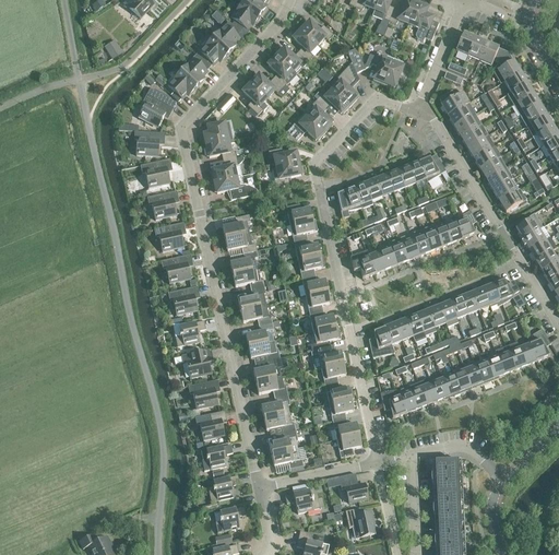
[(125,0),(129,4),(140,15),(154,0),(125,0)]
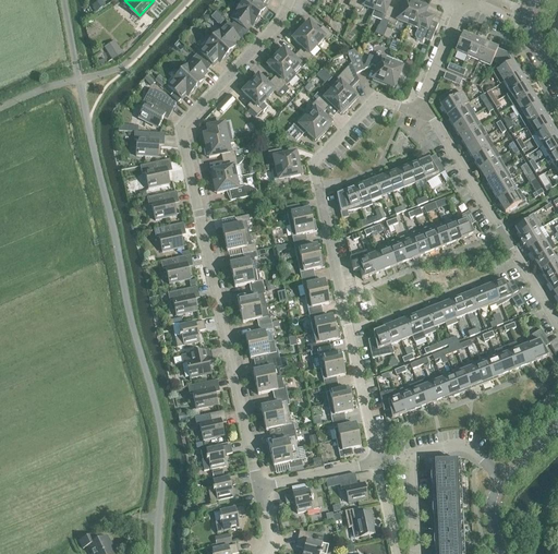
[(228,19),(237,26),(241,22),(246,26),(253,16),(255,19),(259,13),(242,0),(231,15),(228,19)]
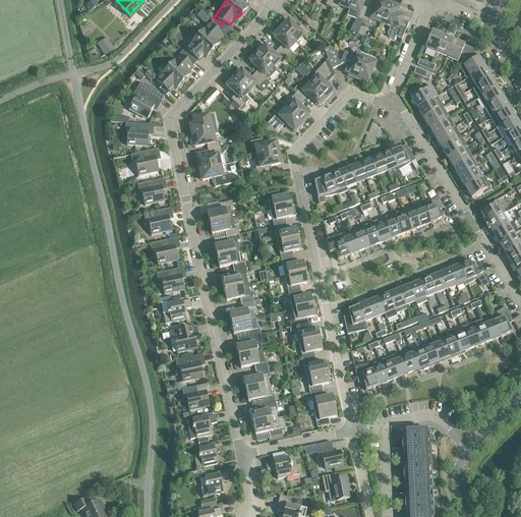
[(246,7),(244,5),(248,0),(226,0),(242,12),(246,7)]
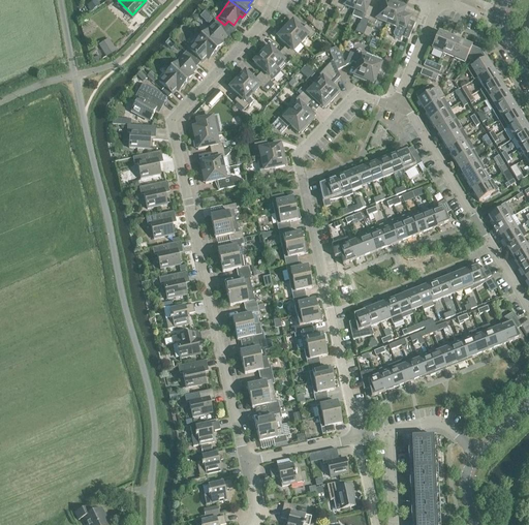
[(356,0),(354,6),(364,10),(362,14),(369,18),(373,5),(368,3),(369,0),(356,0)]
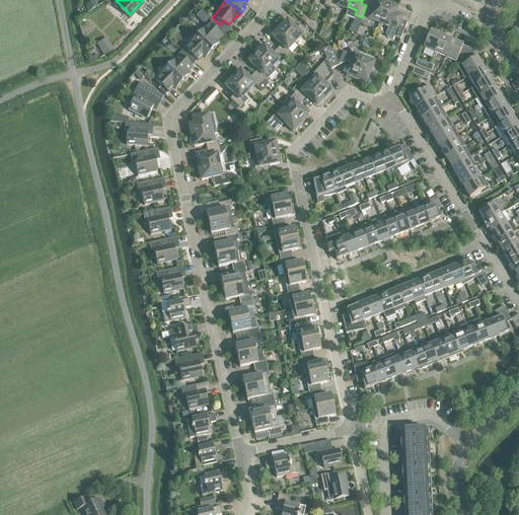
[(379,19),(387,0),(376,0),(372,8),(366,5),(362,17),(368,20),(369,15),(379,19)]
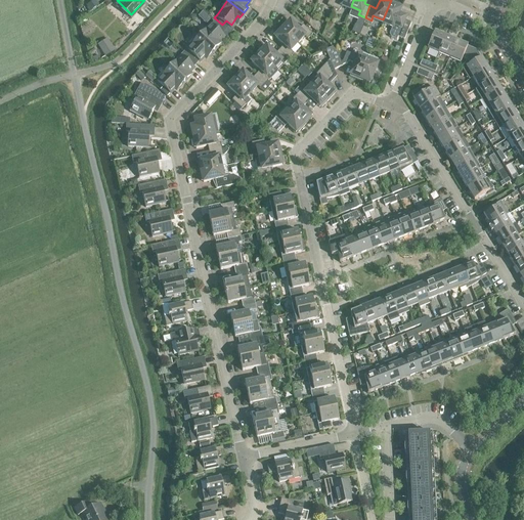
[(391,0),(383,19),(392,24),(389,31),(391,34),(396,37),(405,14),(398,11),(400,5),(399,4),(399,3),(393,0),(391,0)]
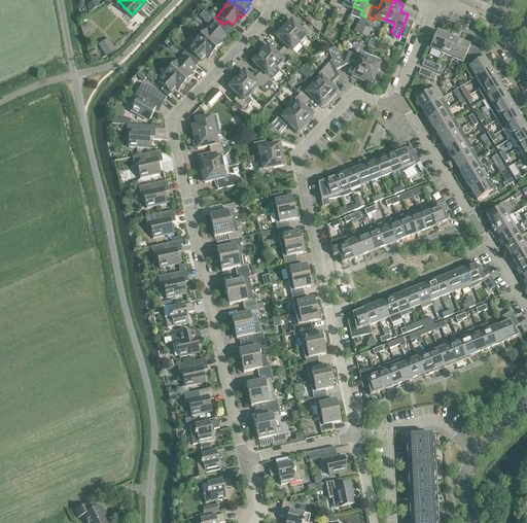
[(200,13),(208,21),(211,16),(203,9),(200,13)]
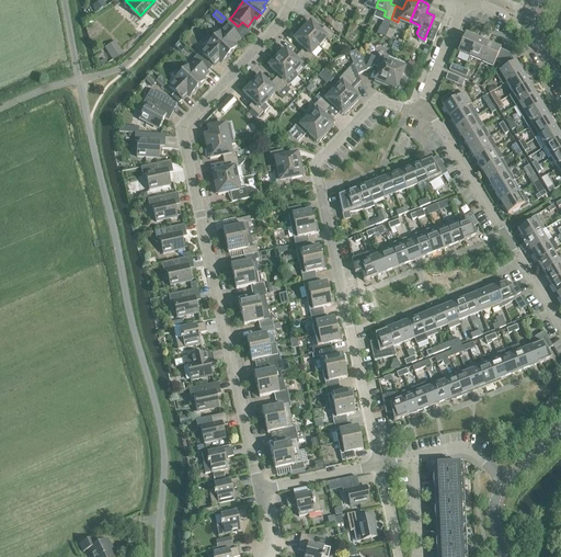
[(384,18),(379,26),(387,29),(388,24),(391,19),(384,15),(384,18)]
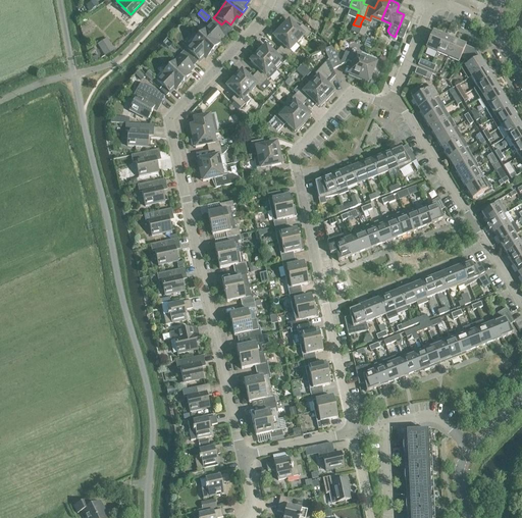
[(221,24),(213,17),(210,20),(198,34),(213,47),(217,43),(216,41),(223,33),(218,29),(221,24)]
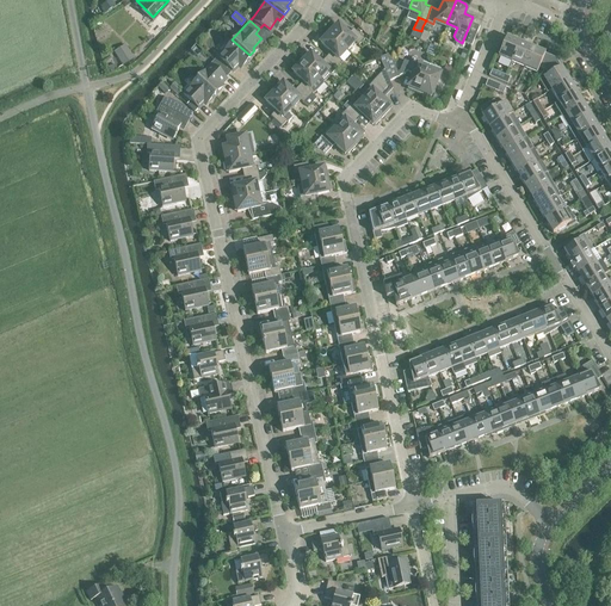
[(359,41),(364,35),(353,25),(349,30),(338,20),(337,22),(335,20),(328,29),(346,47),(355,37),(359,41)]
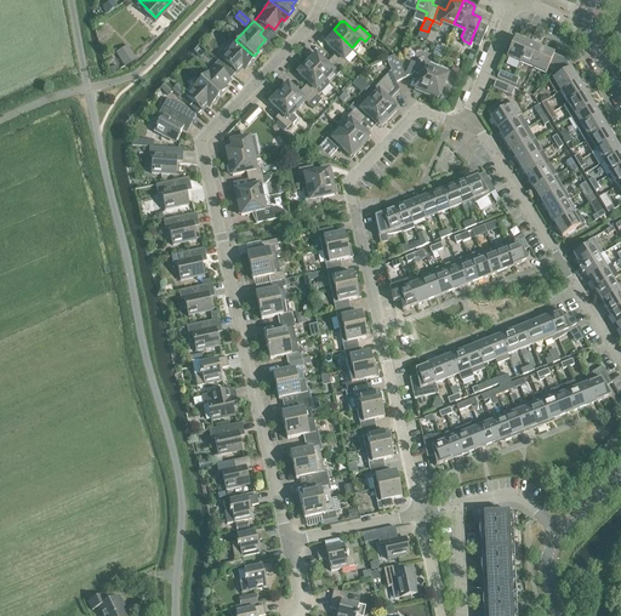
[(383,30),(377,26),(372,30),(379,35),(383,30)]
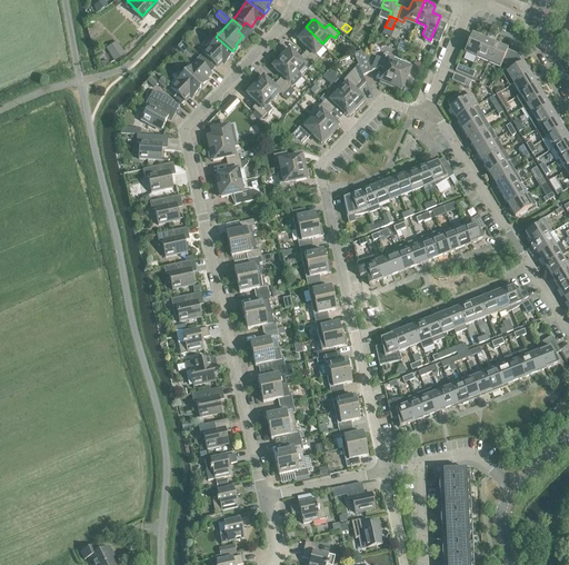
[(298,33),(300,35),(298,37),(308,46),(303,50),(313,60),(319,55),(315,51),(322,43),(306,27),(298,33)]
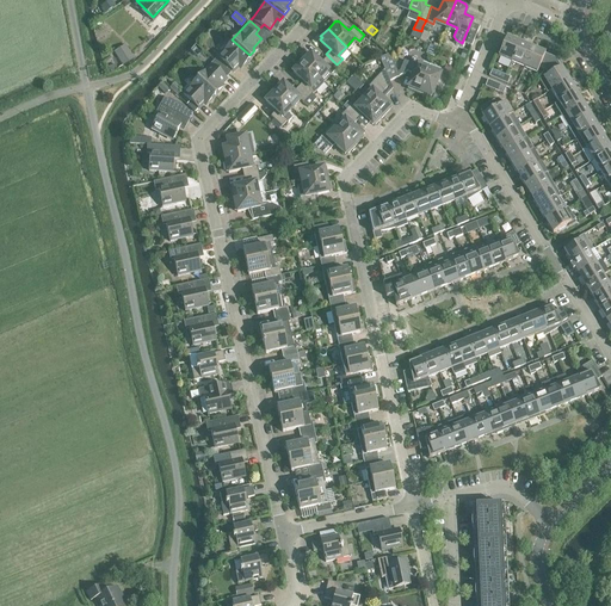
[(495,51),(511,57),(519,38),(518,38),(519,36),(511,32),(510,35),(506,33),(505,36),(503,35),(495,51)]
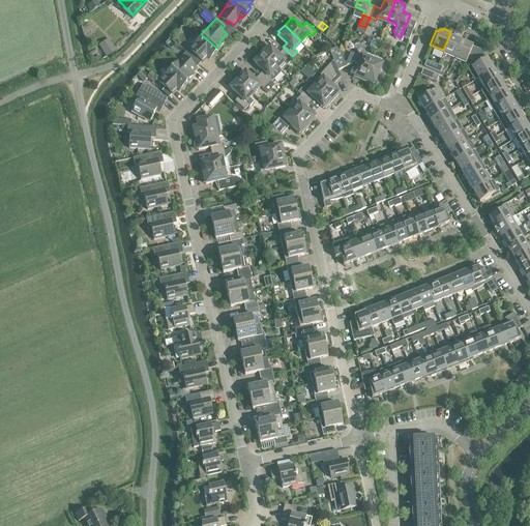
[(454,55),(462,38),(450,33),(443,50),(454,55)]
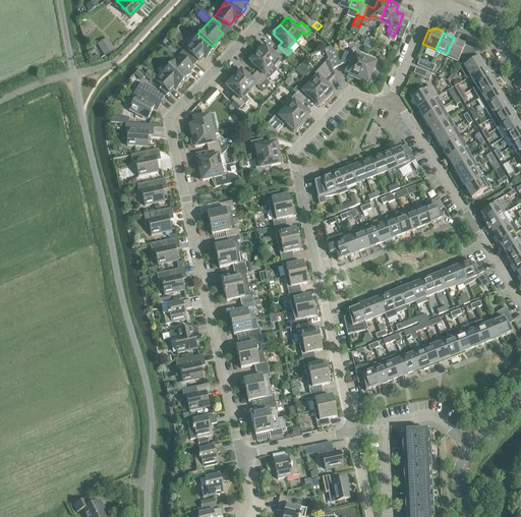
[(199,58),(207,50),(209,52),(213,47),(197,34),(186,46),(199,58)]
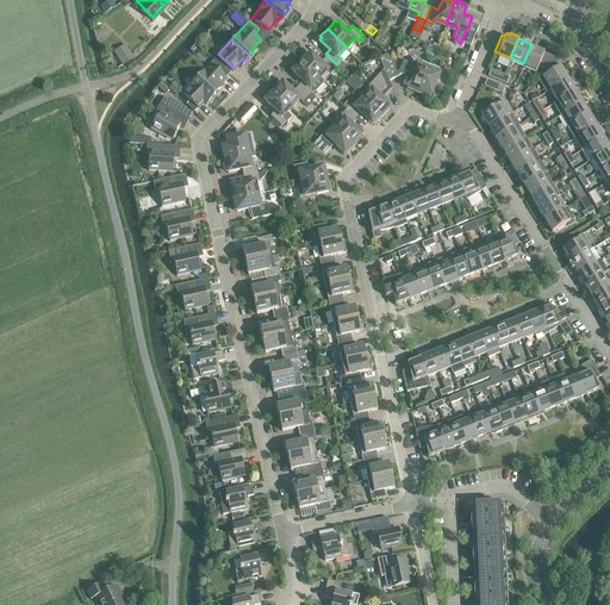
[(113,49),(122,62),(134,55),(125,42),(113,49)]
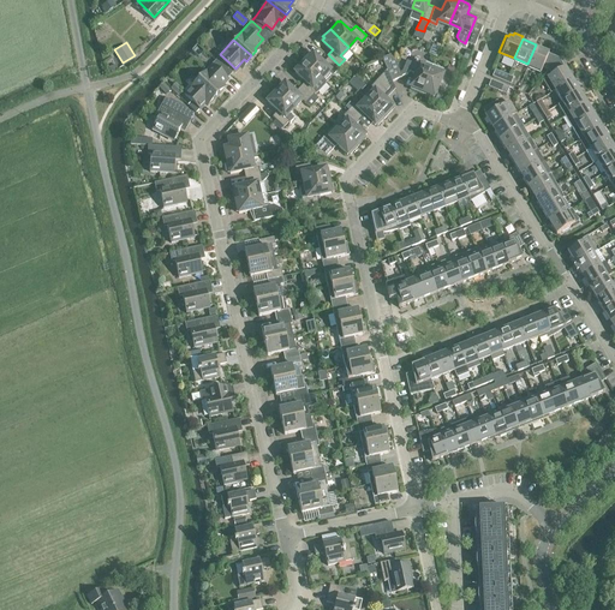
[(559,54),(549,49),(536,45),(527,64),(541,69),(543,64),(549,66),(559,54)]
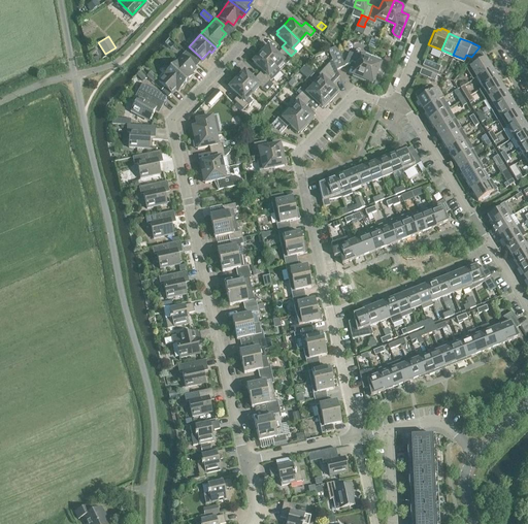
[(267,44),(266,42),(260,50),(275,65),(283,58),(286,61),(291,56),(282,46),(277,51),(268,42),(267,44)]
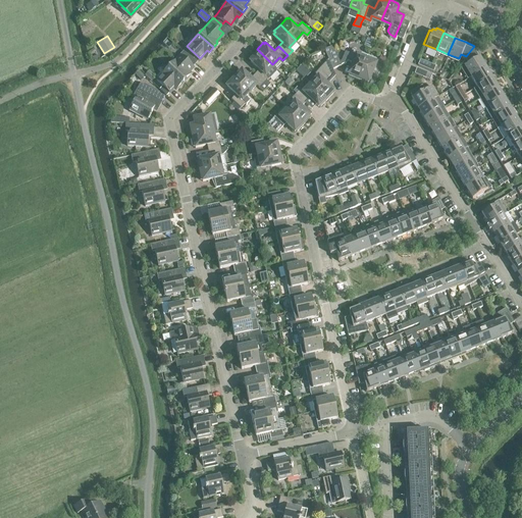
[(332,43),(324,46),(332,65),(342,62),(332,43)]
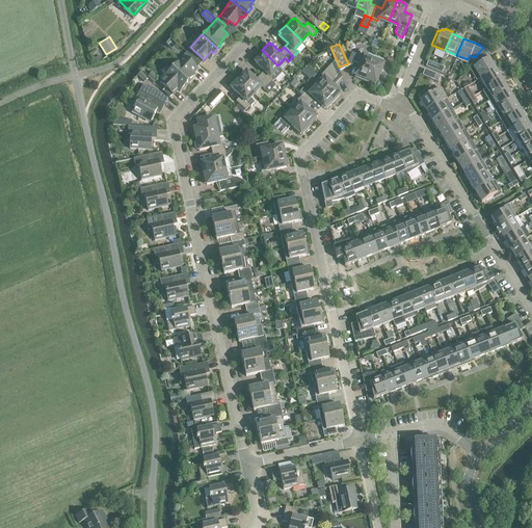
[(358,46),(353,58),(360,60),(354,72),(356,73),(355,74),(364,78),(373,57),(375,53),(365,49),(358,46)]
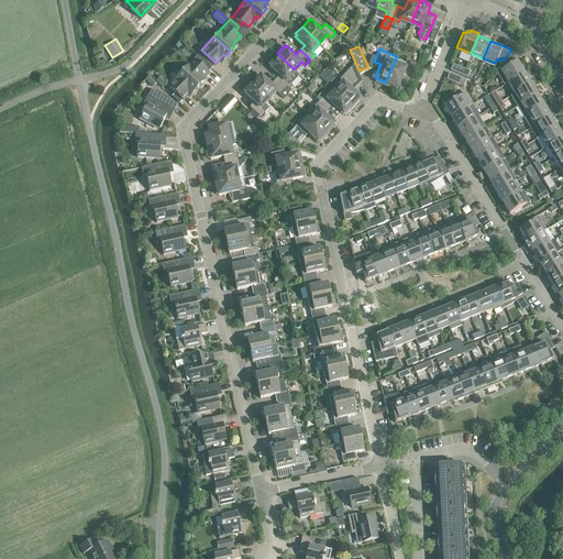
[(517,58),(511,50),(503,61),(505,66),(497,70),(505,81),(508,79),(525,69),(517,58)]
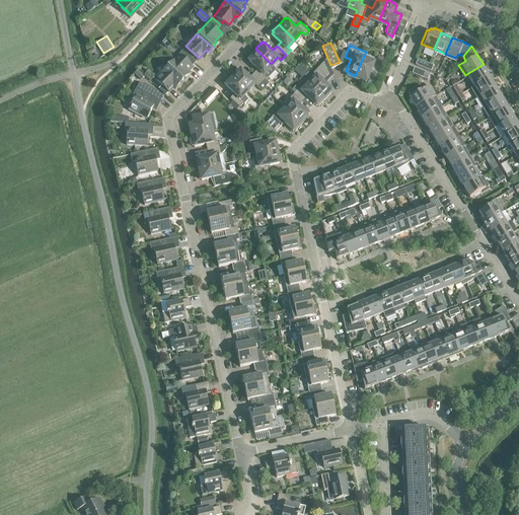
[(184,72),(193,64),(190,62),(193,59),(182,49),(167,64),(182,78),(187,74),(184,72)]
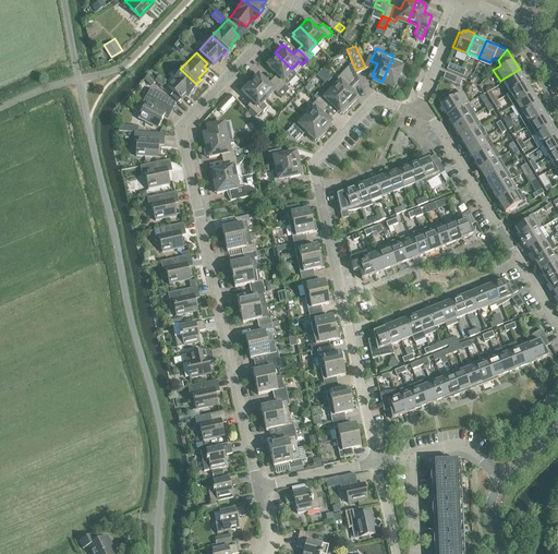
[(267,60),(269,61),(267,62),(277,71),(273,75),(282,85),(287,80),(283,76),(291,69),(275,52),(267,60)]
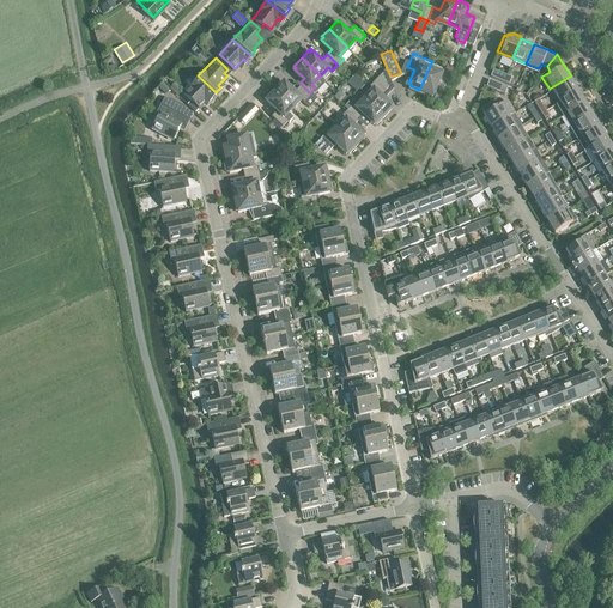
[(430,66),(419,90),(430,93),(430,92),(432,92),(438,80),(444,83),(450,68),(443,66),(432,61),(430,66)]
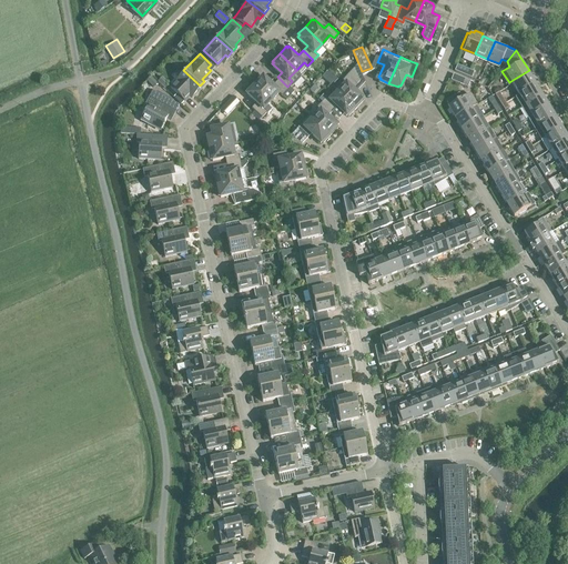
[(357,61),(347,71),(342,77),(346,80),(338,89),(355,104),(363,98),(361,97),(363,94),(353,86),(363,76),(357,61)]
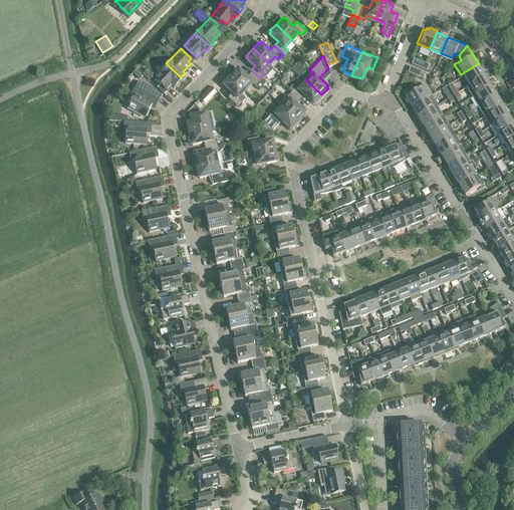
[(414,55),(412,61),(423,66),(426,60),(414,55)]
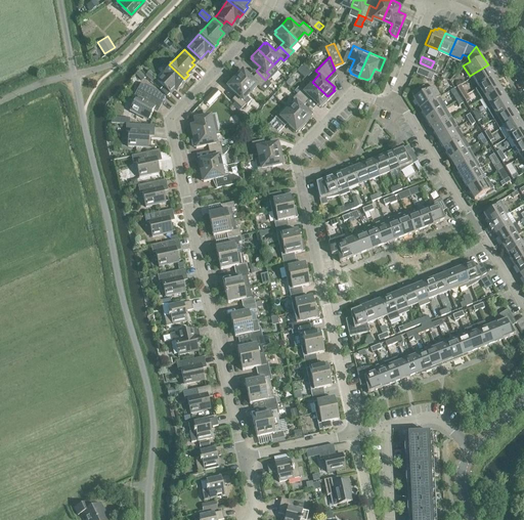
[(298,67),(309,76),(313,71),(303,61),(298,67)]
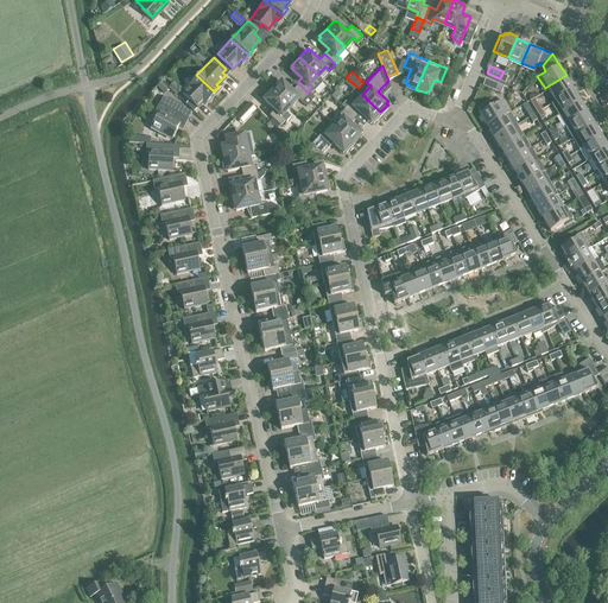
[(183,90),(197,105),(207,95),(208,97),(214,91),(196,75),(183,90)]
